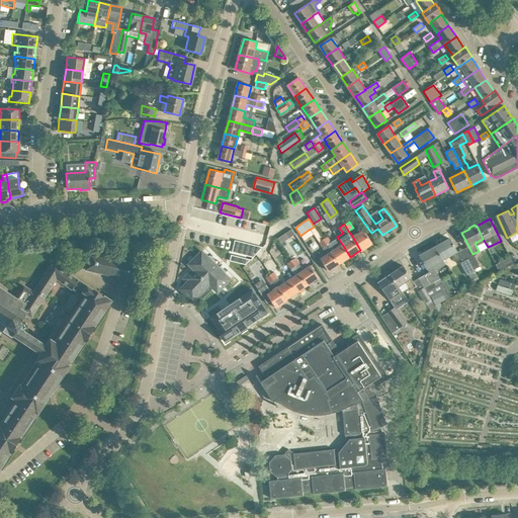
[(311,229),(319,242),(323,240),(314,227),(311,229)]
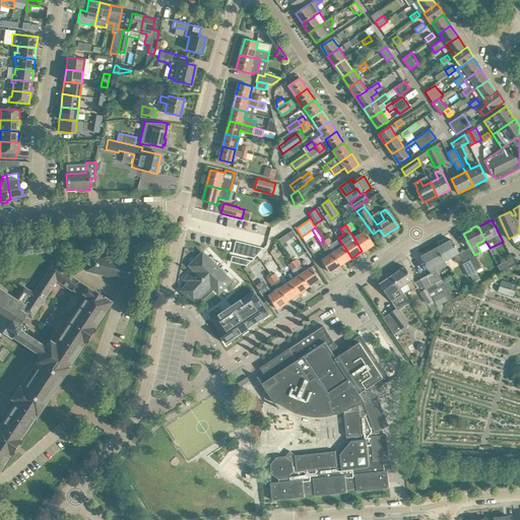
[(363,252),(374,245),(365,231),(359,236),(358,235),(353,237),(362,251),(363,252)]
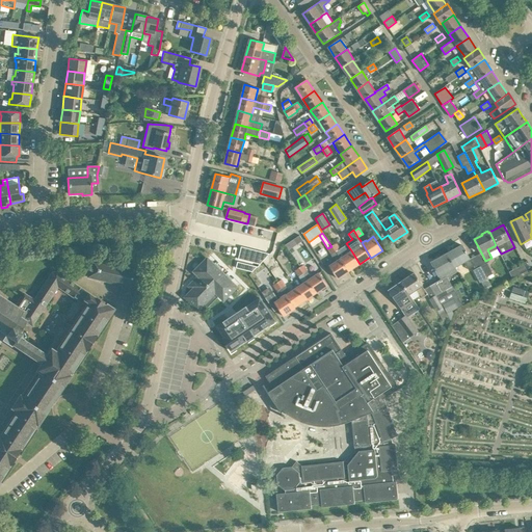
[(360,264),(351,250),(345,256),(337,242),(331,245),(348,271),(360,264)]
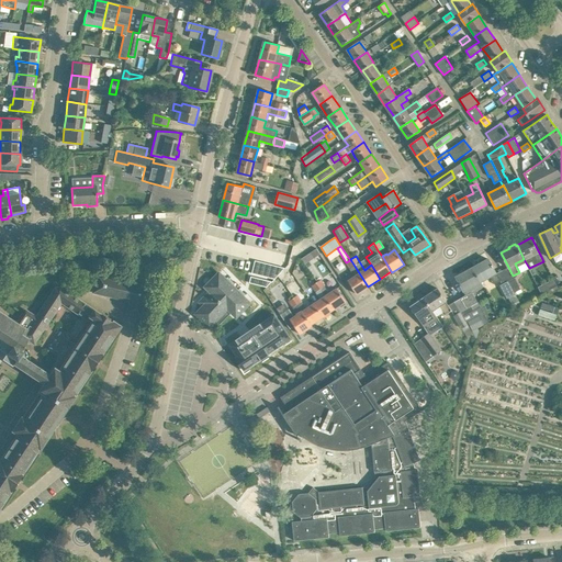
[(346,262),(355,277),(348,281),(357,294),(368,287),(350,259),(350,260),(346,262)]
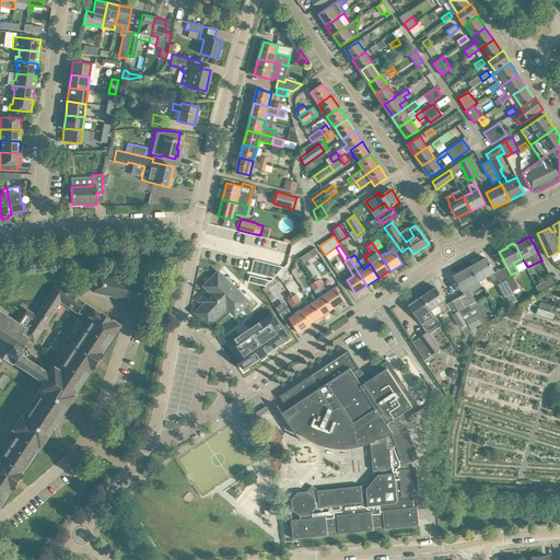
[(492,283),(499,280),(494,272),(491,267),(492,266),(491,264),(490,264),(487,258),(470,267),(478,281),(480,280),(488,276),(492,283)]
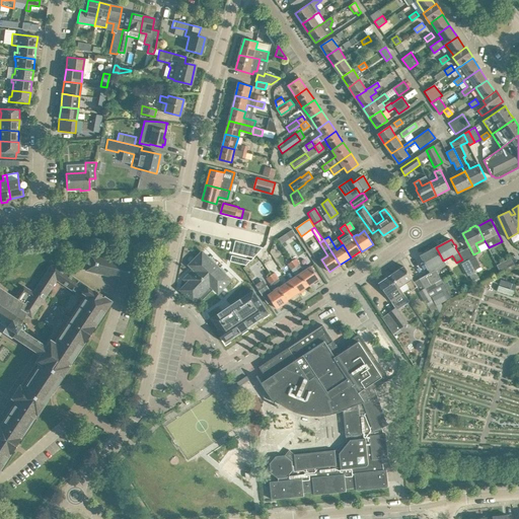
[(253,257),(264,247),(263,247),(235,240),(232,252),(253,257)]
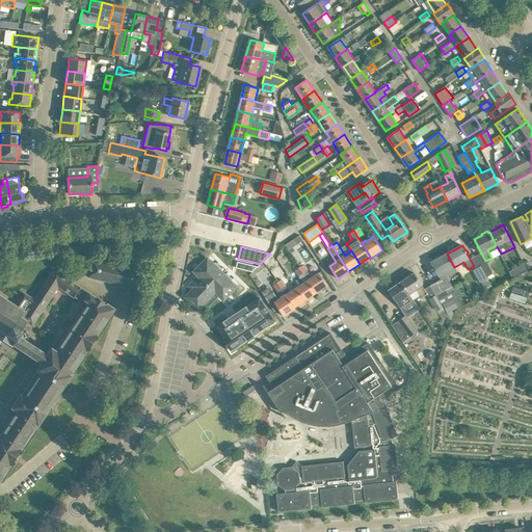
[(437,299),(450,292),(454,290),(448,277),(458,271),(456,266),(454,267),(447,254),(431,263),(434,268),(435,270),(436,270),(441,280),(430,286),(435,296),(437,299)]
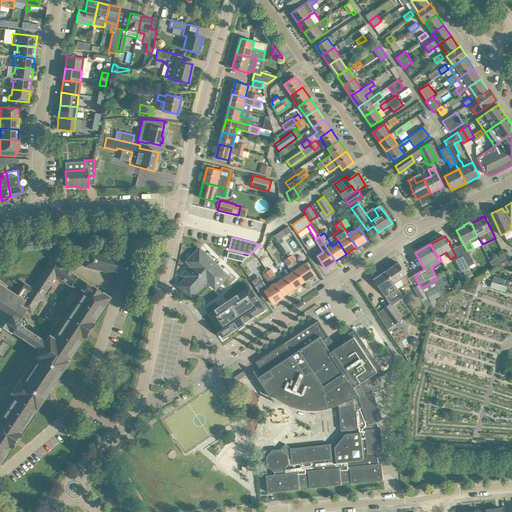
[(125,248),(125,249),(122,259),(89,251),(85,266),(103,270),(103,269),(108,271),(119,274),(116,285),(127,287),(129,277),(131,277),(134,262),(133,262),(136,251),(125,248)]
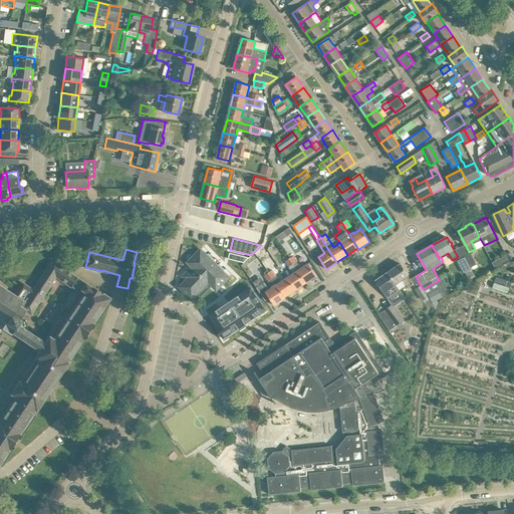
[(187,280),(180,287),(192,299),(209,282),(217,289),(229,277),(223,271),(225,269),(220,264),(218,266),(212,261),(214,259),(209,253),(207,255),(201,249),(189,262),(192,265),(188,269),(189,270),(184,276),(187,280)]
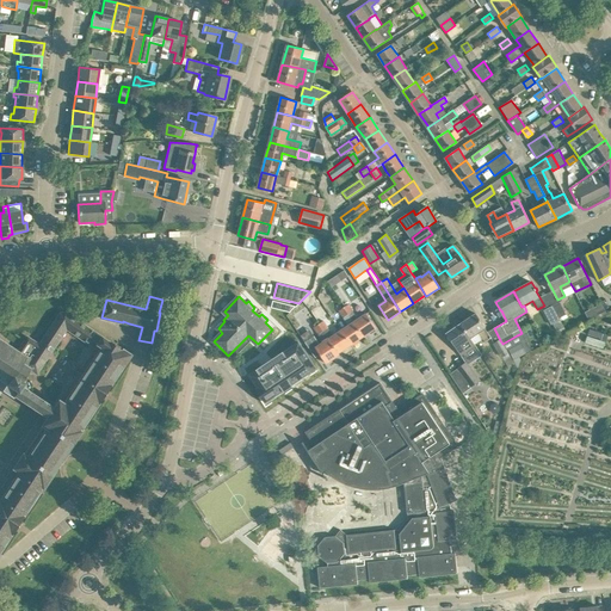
[(364,337),(376,328),(366,314),(358,319),(353,312),(353,310),(345,297),(339,301),(344,307),(349,314),(355,322),(364,337)]
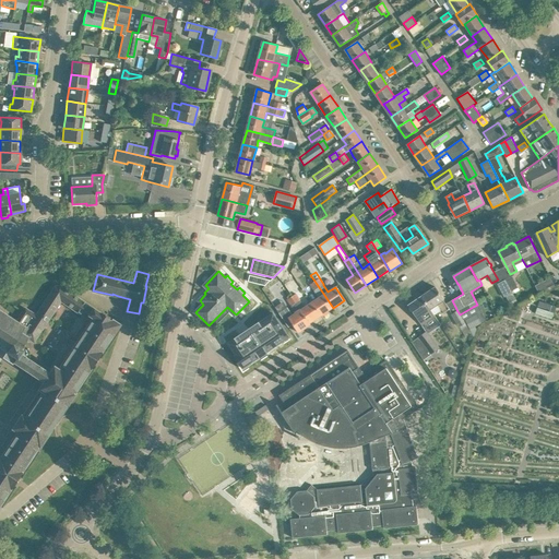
[(265,285),(271,280),(250,275),(248,282),(265,285)]
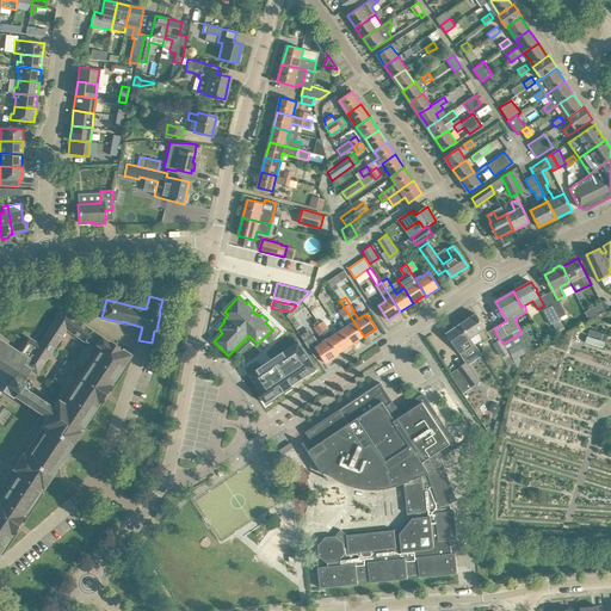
[(566,314),(560,301),(553,304),(559,318),(566,314)]
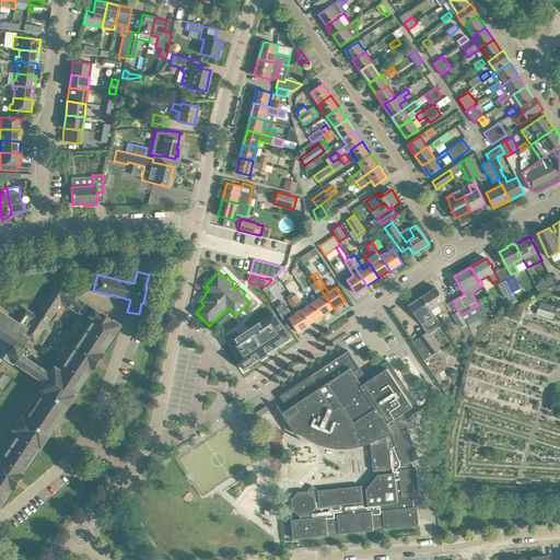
[(555,286),(551,278),(536,286),(539,293),(555,286)]
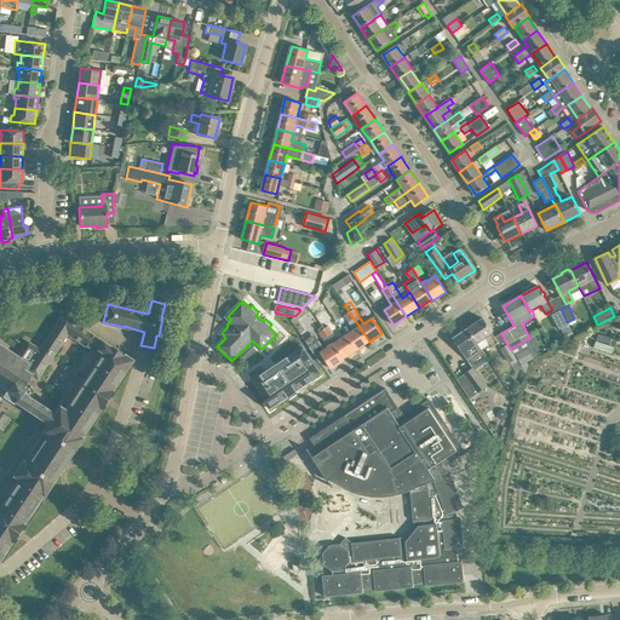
[(567,322),(561,309),(551,314),(560,329),(561,328),(564,336),(573,332),(569,326),(567,322)]
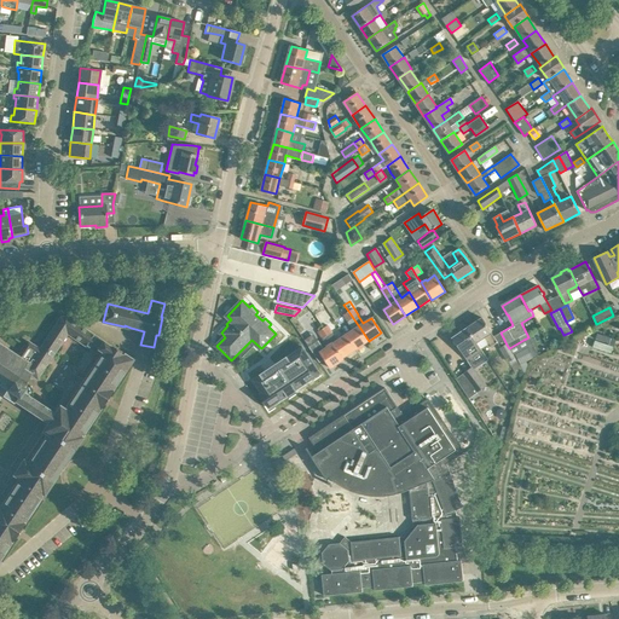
[(348,322),(353,318),(348,311),(342,314),(348,322)]
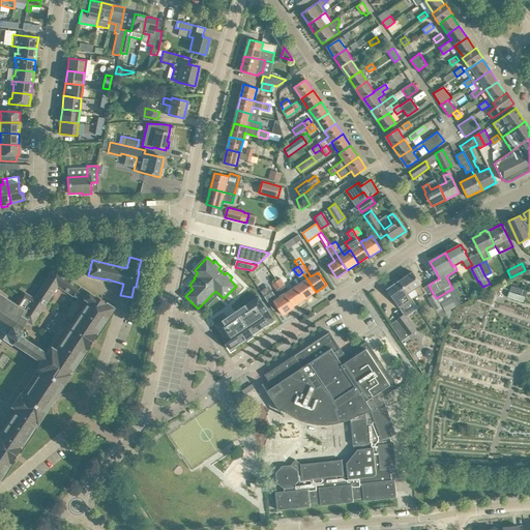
[(95,334),(95,333),(112,307),(92,295),(56,271),(52,272),(45,284),(39,290),(33,299),(31,297),(23,292),(15,305),(0,295),(0,327),(6,332),(5,333),(6,333),(2,339),(11,344),(12,343),(35,358),(41,362),(12,406),(7,402),(5,406),(16,412),(6,425),(4,424),(0,431),(0,476),(9,463),(10,464),(21,448),(20,447),(36,422),(37,422),(52,401),(50,400),(53,395),(54,396),(69,375),(68,374),(85,349),(86,350),(95,334)]
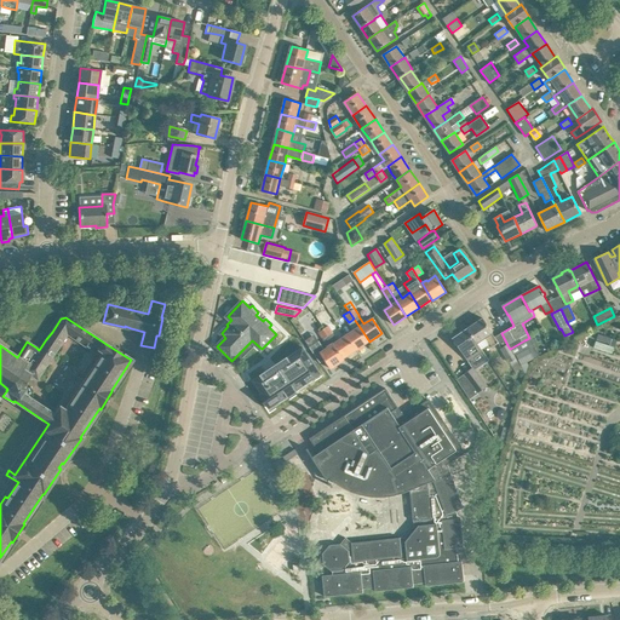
[(369,342),(360,327),(354,319),(349,322),(354,331),(346,336),(356,350),(369,342)]
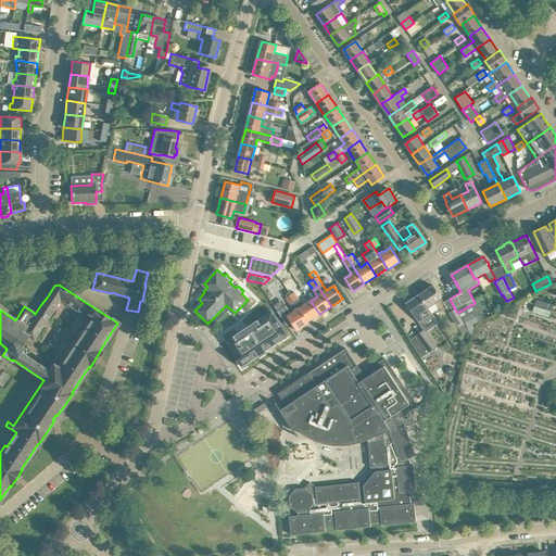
[(419,294),(428,307),(436,303),(441,312),(446,307),(441,299),(442,298),(433,286),(419,294)]
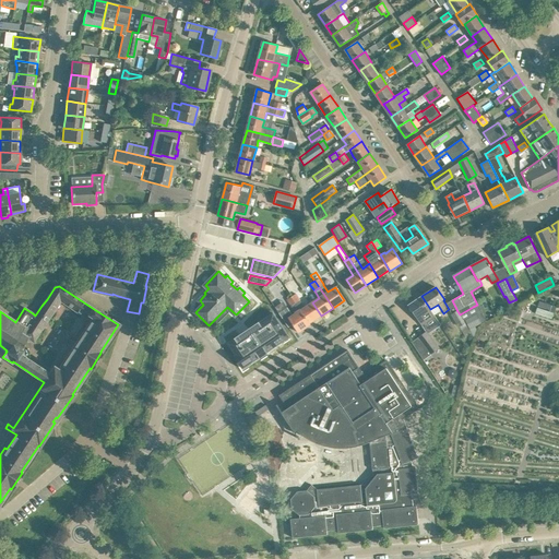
[(300,300),(296,293),(292,296),(310,323),(321,316),(312,302),(305,307),(299,300),(300,300)]
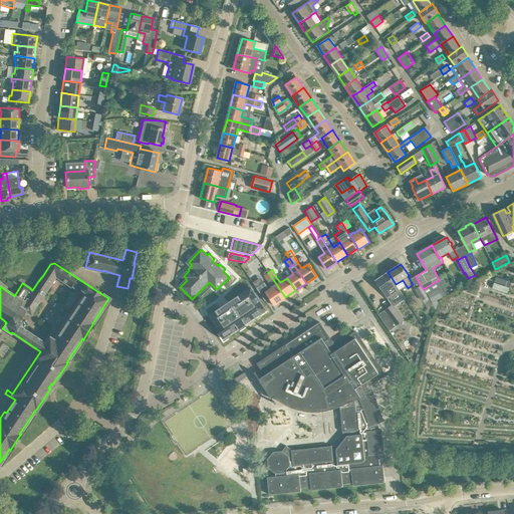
[(285,298),(285,297),(268,272),(263,275),(271,287),(272,288),(269,290),(264,282),(256,288),(265,301),(269,298),(274,305),(285,298)]
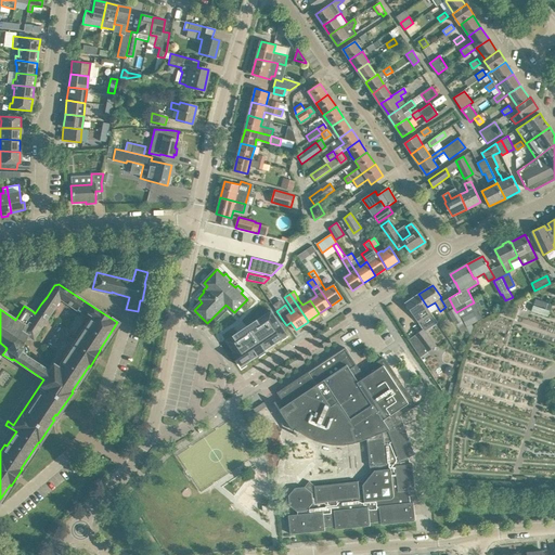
[(418,294),(407,302),(424,330),(425,331),(437,323),(427,307),(418,294)]
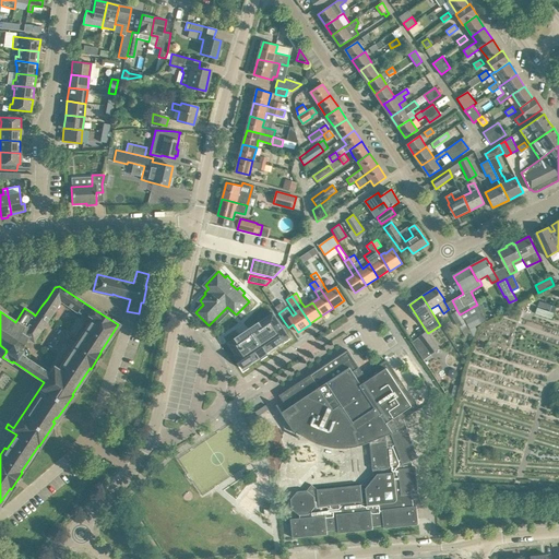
[(539,301),(535,313),(552,319),(557,307),(539,301)]
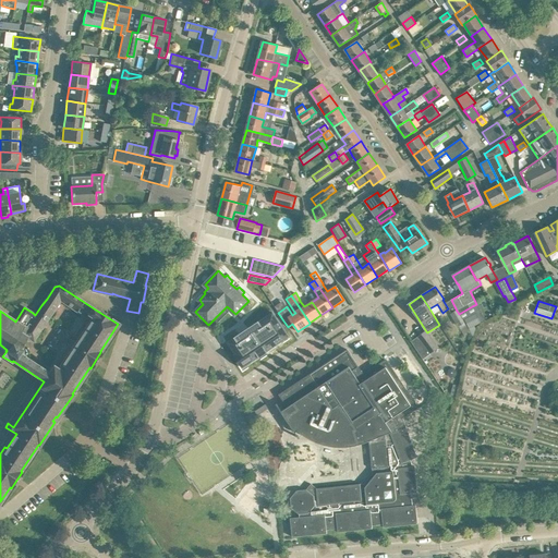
[(468,329),(464,323),(462,320),(459,314),(457,311),(450,314),(453,319),(458,326),(464,338),(470,335),(471,334),(468,329)]
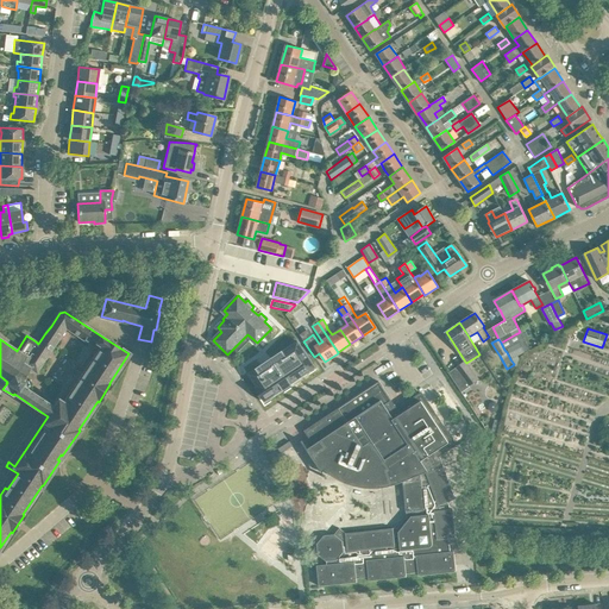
[(525,339),(504,350),(507,352),(510,359),(518,356),(529,349),(525,339)]
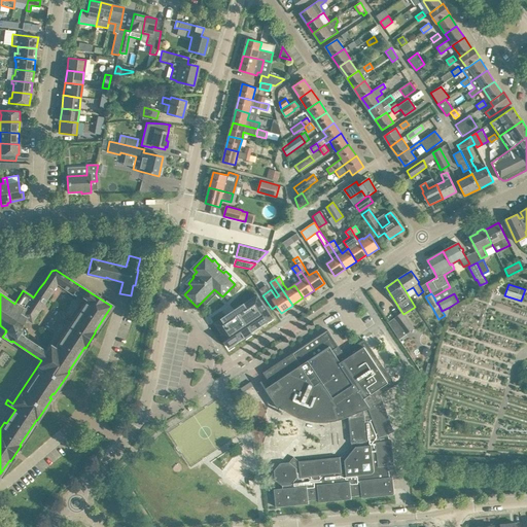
[(226,316),(215,323),(222,335),(221,335),(225,342),(230,348),(233,346),(245,337),(250,334),(251,334),(250,332),(267,321),(272,318),(273,317),(257,295),(244,304),(247,308),(229,320),(226,316)]
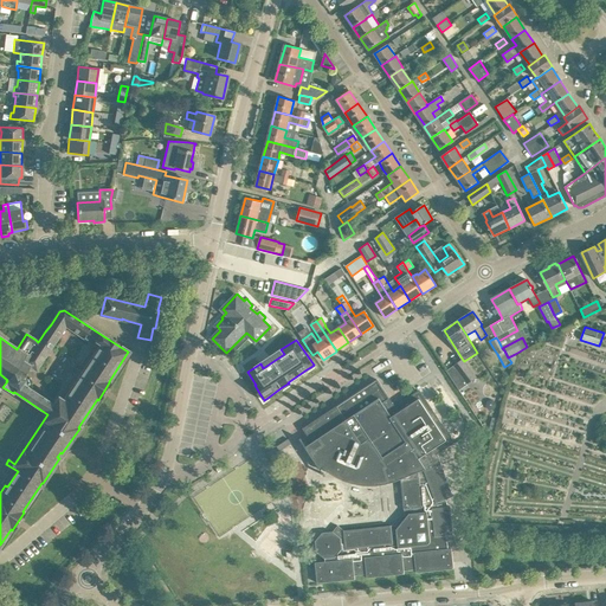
[(459,389),(466,384),(476,376),(463,360),(447,372),(459,389)]
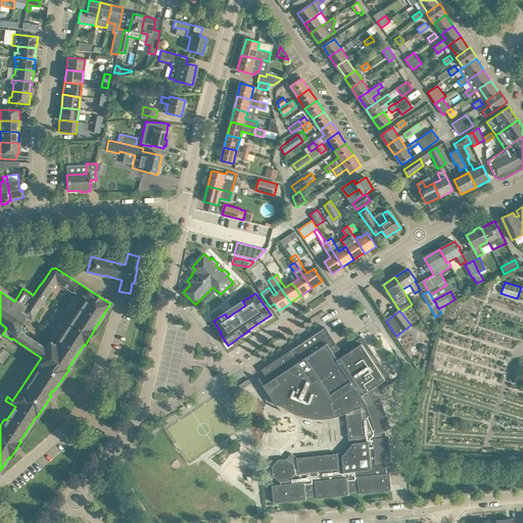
[(293,348),(290,350),(313,383),(320,378),(331,395),(352,381),(330,348),(336,343),(325,327),(319,332),(311,338),(305,341),(297,346),(293,348)]
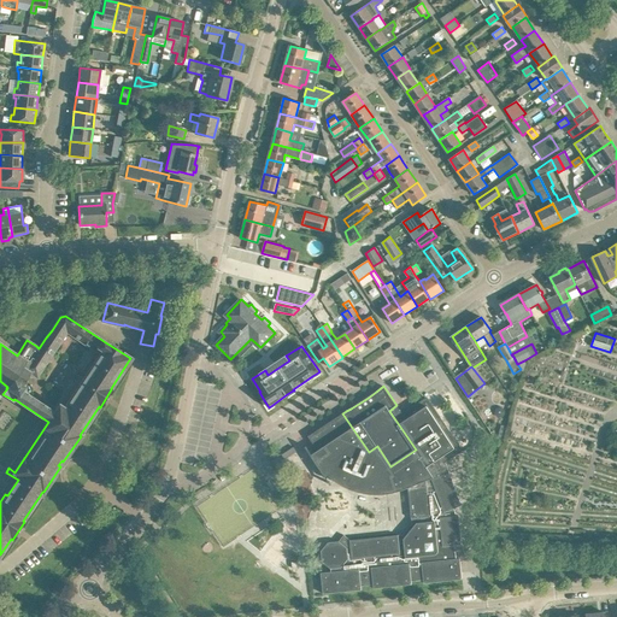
[(316,432),(309,436),(315,446),(318,451),(311,456),(312,457),(327,479),(329,476),(334,480),(340,483),(345,487),(351,489),(357,492),(363,493),(369,494),(376,494),(382,494),(388,494),(387,491),(393,489),(394,493),(395,492),(398,492),(400,491),(401,491),(404,489),(405,489),(407,488),(409,488),(411,505),(410,505),(411,518),(418,518),(418,523),(417,523),(403,541),(398,541),(397,535),(351,540),(344,535),(339,541),(328,542),(321,551),(322,562),(331,569),(331,571),(321,573),(323,593),(362,589),(360,583),(372,582),(374,588),(412,585),(411,581),(423,580),(424,583),(462,579),(460,565),(460,562),(459,547),(462,546),(462,544),(459,516),(456,516),(454,509),(462,505),(450,472),(448,472),(445,463),(463,451),(459,444),(454,447),(446,435),(451,432),(440,416),(435,419),(427,405),(424,407),(421,401),(423,400),(423,399),(422,400),(401,413),(397,405),(389,411),(416,450),(391,466),(377,446),(369,452),(342,413),(335,418),(316,432)]
